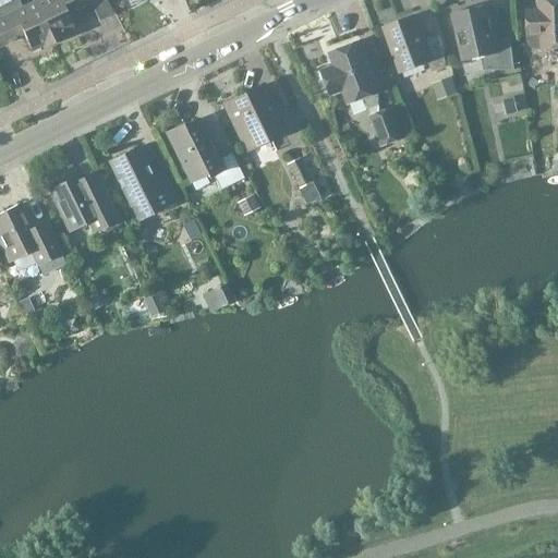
[(17,0),(14,0),(0,7),(0,47),(23,36),(31,51),(43,46),(44,48),(53,44),(34,3),(22,9),(17,0)]
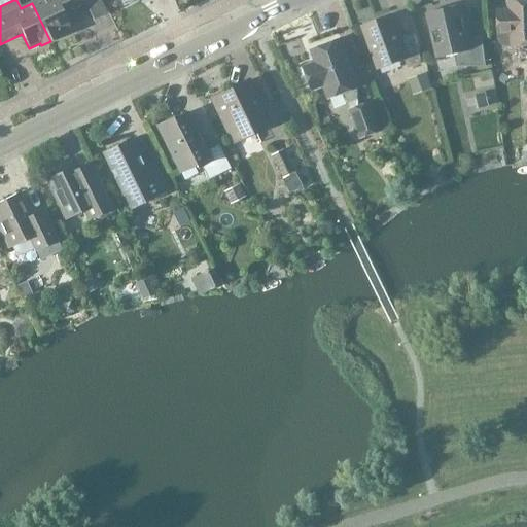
[(30,0),(32,3),(50,41),(60,37),(59,34),(70,29),(66,21),(75,12),(74,9),(89,3),(86,0),(30,0)]
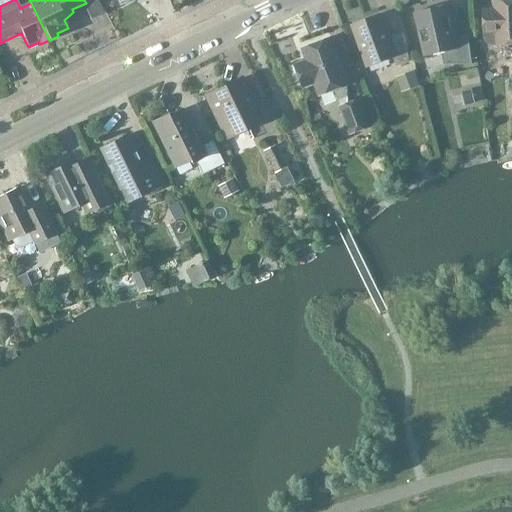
[(498,45),(511,44),(511,2),(496,3),(497,10),(485,11),(486,33),(498,33),(498,45)]
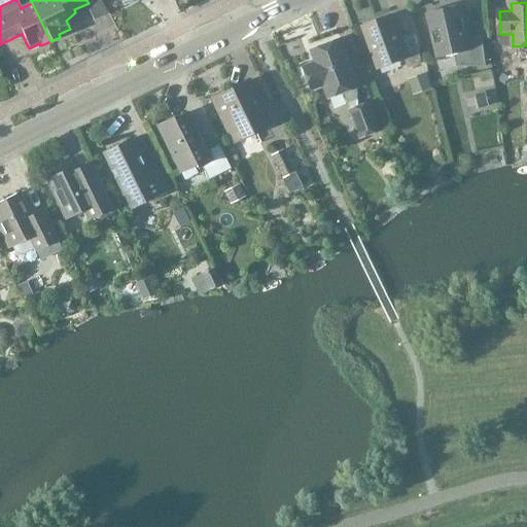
[(487,66),(481,36),(468,38),(461,4),(446,8),(427,12),(436,59),(455,55),(457,66),(487,66)]
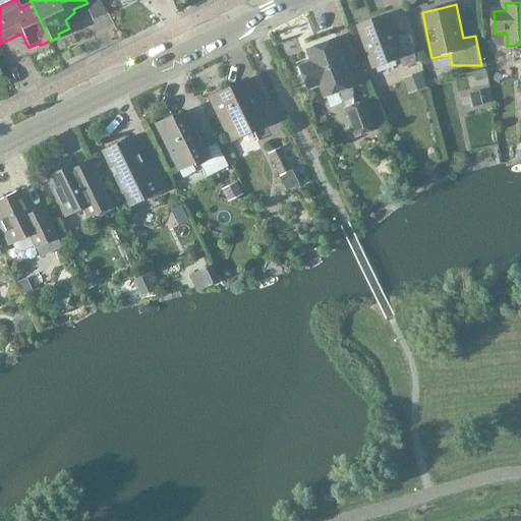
[(404,68),(416,63),(410,37),(398,42),(388,16),(359,27),(375,68),(400,59),(404,68)]
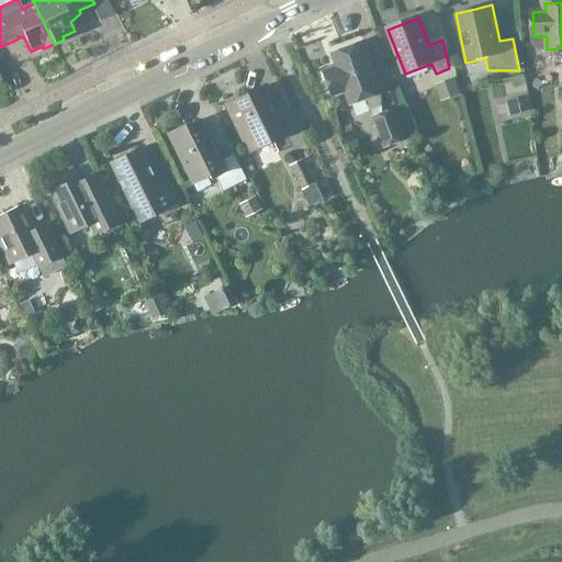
[(371,110),(381,107),(381,93),(382,93),(363,43),(333,54),(337,68),(324,74),(333,96),(346,90),(351,104),(367,99),(371,110)]
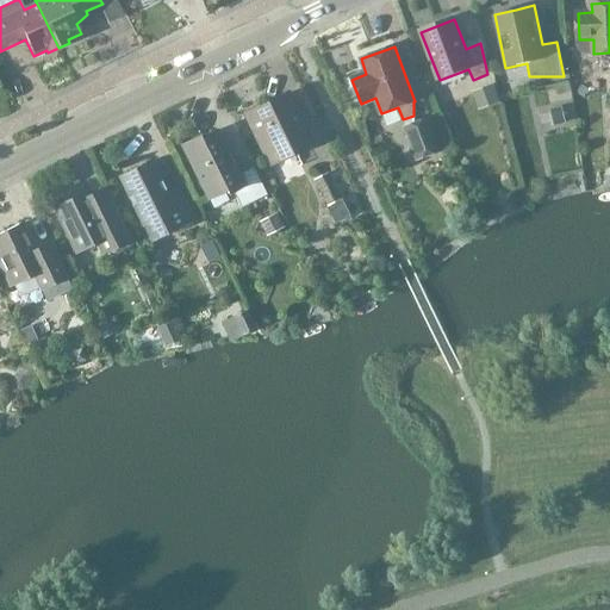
[(287,94),(244,114),(269,165),(312,144),(287,94)]
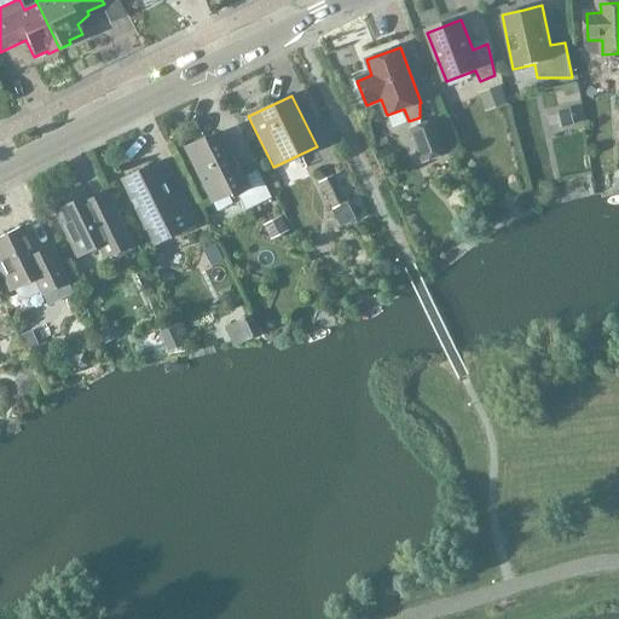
[(435,121),(411,129),(423,162),(447,154),(435,121)]
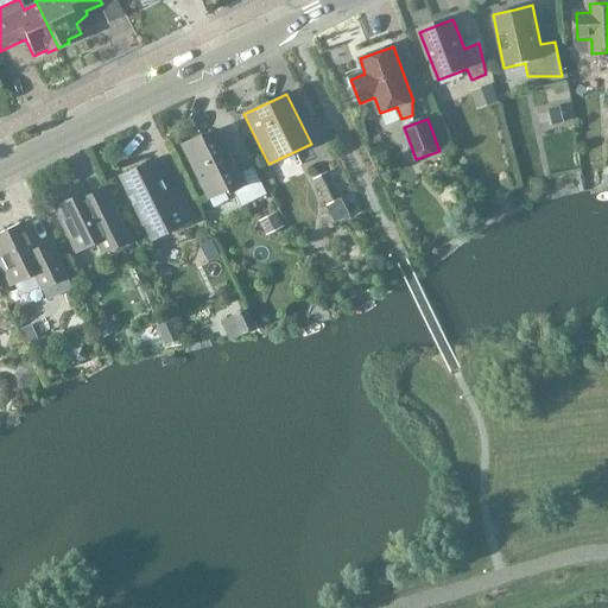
[(207,198),(222,191),(225,190),(226,194),(232,191),(240,208),(264,195),(251,168),(239,173),(234,165),(233,165),(227,156),(229,154),(219,132),(201,141),(198,137),(181,146),(207,198)]
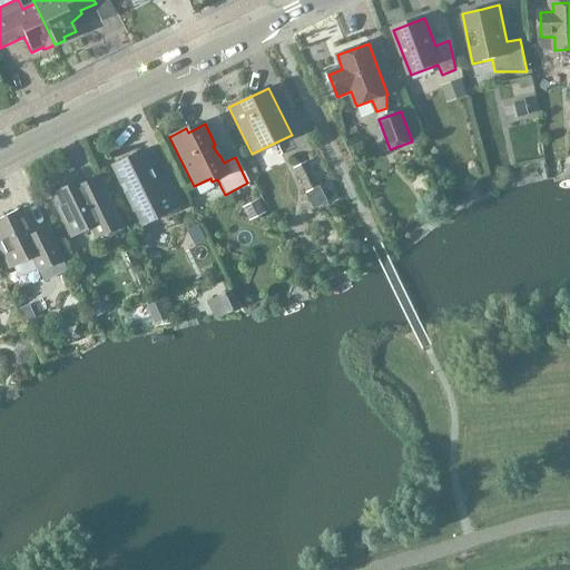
[(111,166),(134,212),(141,226),(182,205),(167,176),(155,183),(139,151),(111,166)]
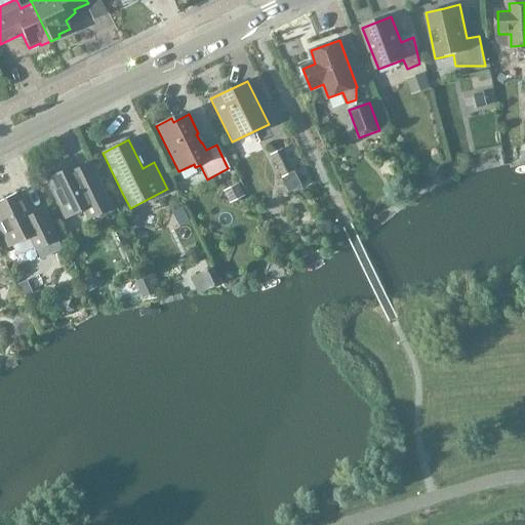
[(292,170),(290,165),(281,148),(270,154),(281,176),(292,170)]
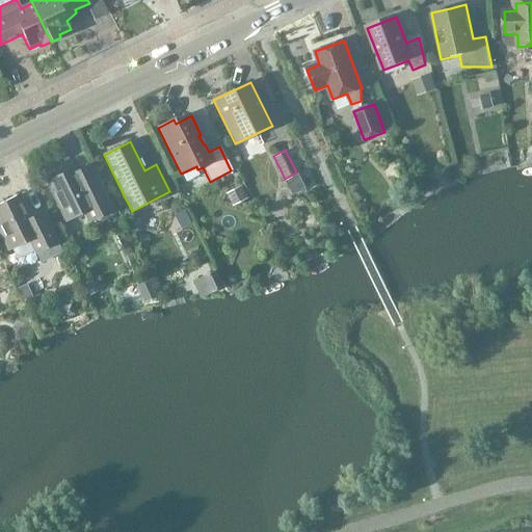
[(99,217),(113,210),(96,175),(82,182),(75,168),(47,183),(65,220),(92,207),(99,217)]
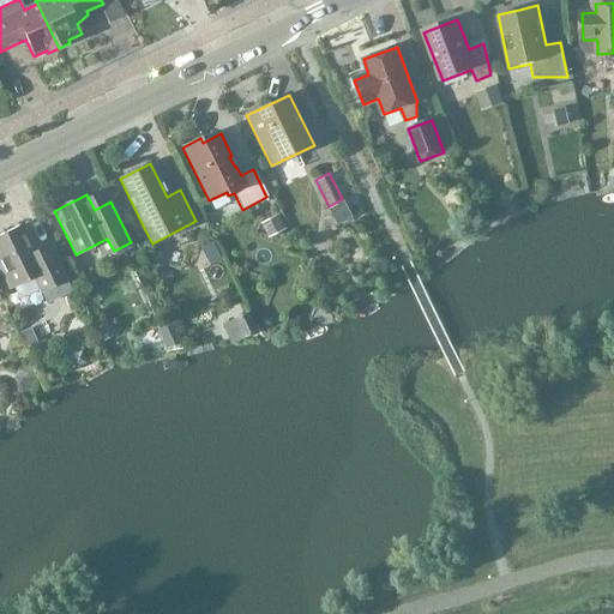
[(270,226),(288,218),(282,204),(264,211),(270,226)]
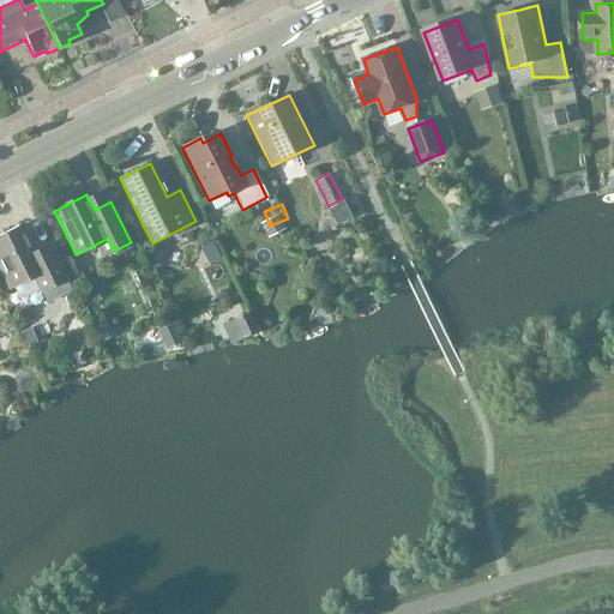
[(52,287),(66,280),(49,246),(35,253),(22,227),(0,236),(0,265),(11,288),(13,287),(17,294),(23,296),(40,289),(41,292),(52,287)]
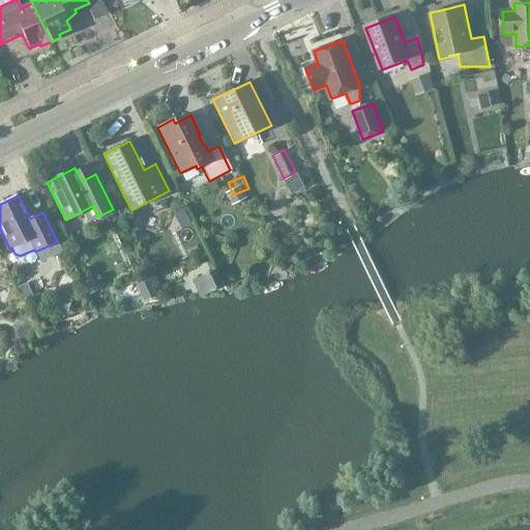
[(222,286),(214,270),(190,281),(198,297),(222,286)]
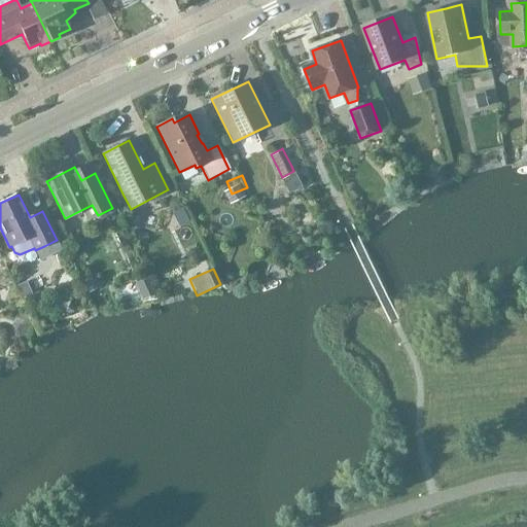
[(155,293),(147,275),(134,281),(142,301),(155,293)]
